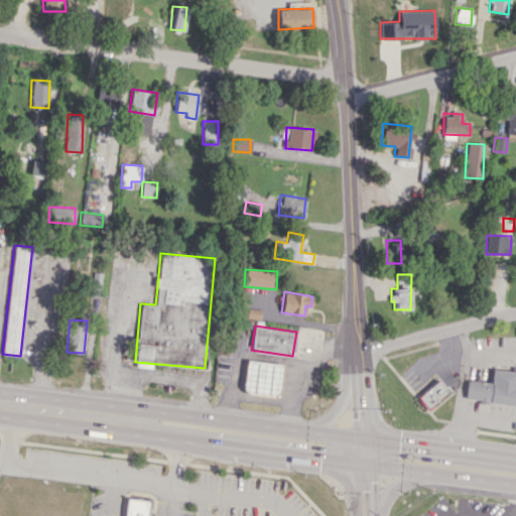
[(282,364),(246,360),(242,392),(278,396),(282,364)]
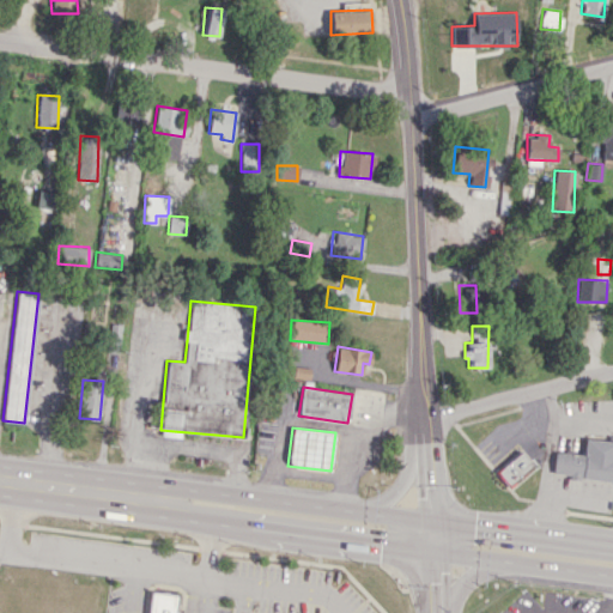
[(612,441),(584,438),(583,454),(554,451),(552,475),(612,481),(612,441)]
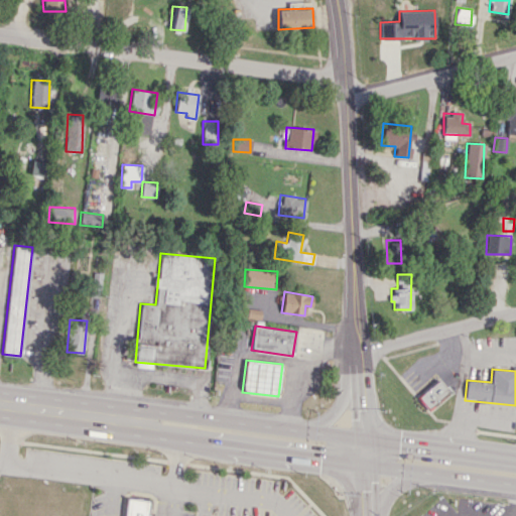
[(450,395),(439,380),(416,396),(427,411),(450,395)]
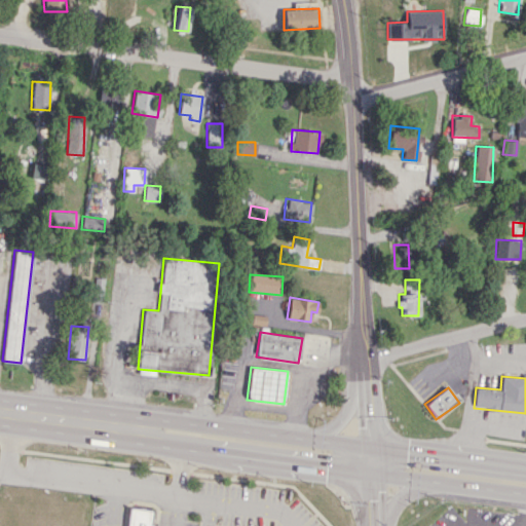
[(151,525),(153,510),(127,508),(125,525),(151,525)]
